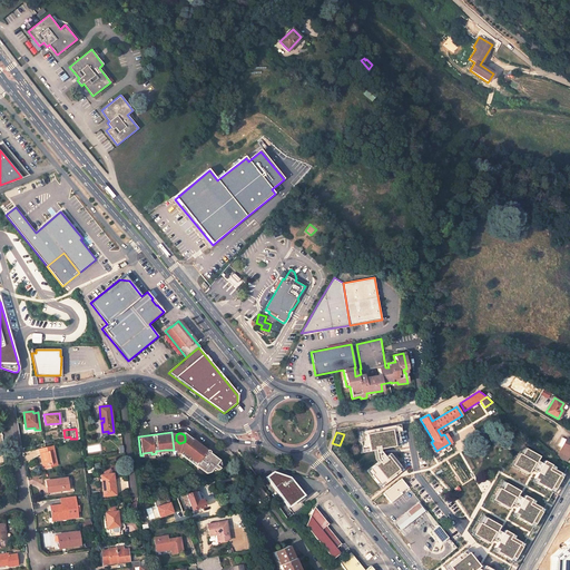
[(569,454),(569,440),(567,438),(557,457),(567,461),(569,454)]
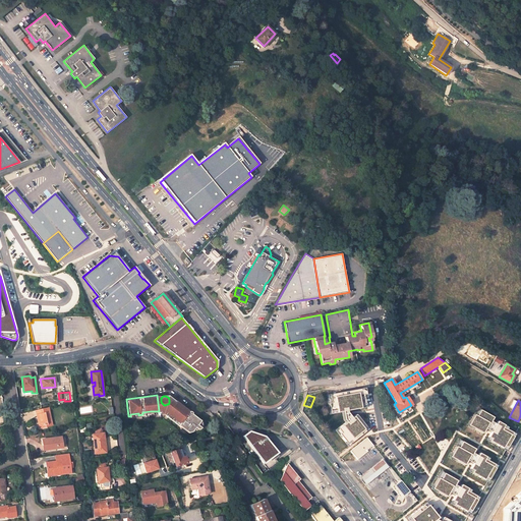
[(197,418),(172,402),(164,415),(171,420),(178,424),(177,426),(180,428),(181,427),(189,432),(192,431),(194,427),(198,429),(200,429),(201,428),(203,427),(203,425),(203,423),(201,421),(201,420),(199,419),(198,418),(197,418)]
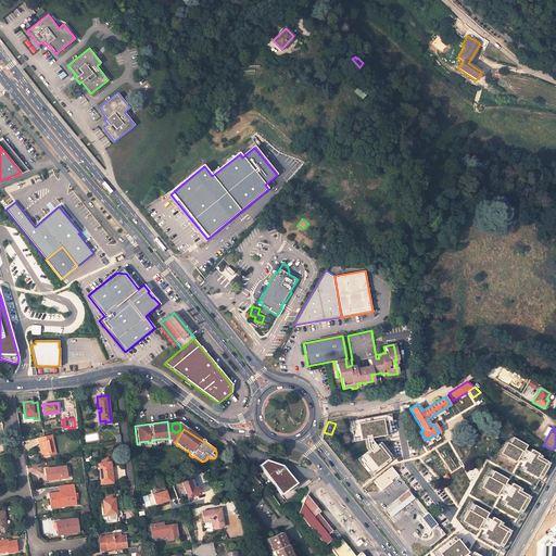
[(51,455),(55,454),(51,434),(38,438),(39,443),(40,443),(43,454),(50,453),(51,455)]
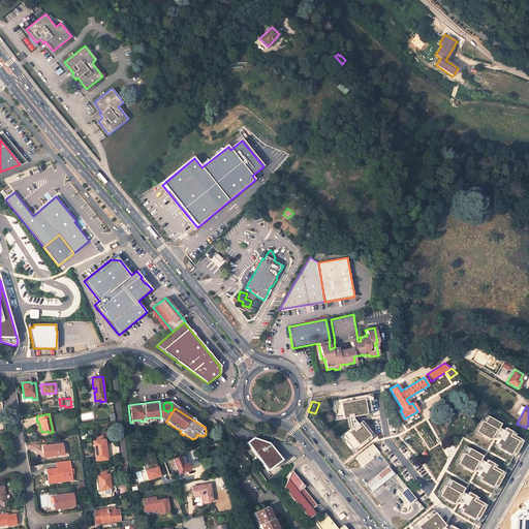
[(487,414),(476,432),(492,441),(495,436),(500,438),(495,447),(516,459),(526,440),(517,435),(518,434),(506,428),(505,430),(501,428),(503,424),(487,414)]
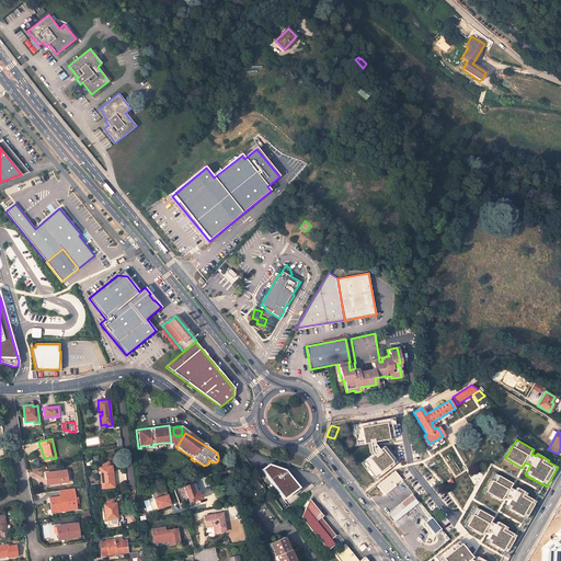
[(102,467),(100,467),(101,483),(102,489),(113,487),(113,482),(112,477),(113,477),(112,466),(109,466),(109,462),(102,465),(102,467)]
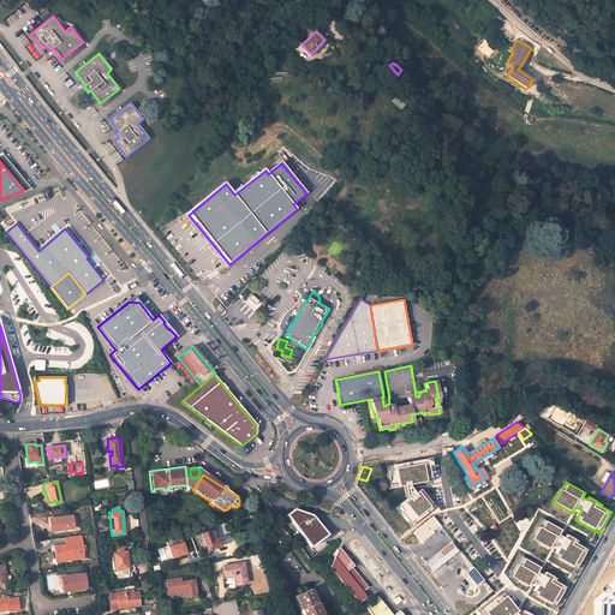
[(296,512),(288,518),(310,548),(327,536),(312,515),(296,512)]
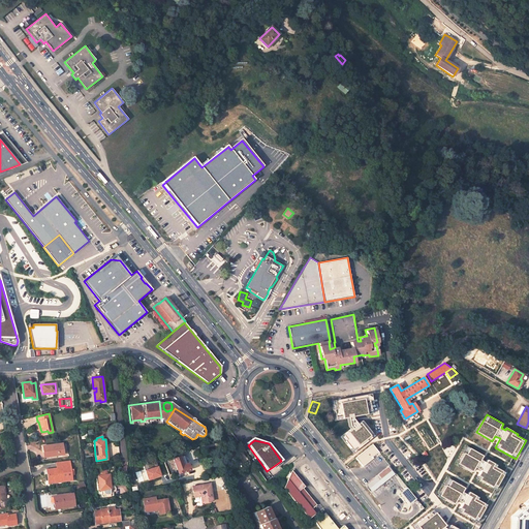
[(62,443),(42,446),(43,453),(48,452),(48,457),(57,456),(64,455),(62,443)]
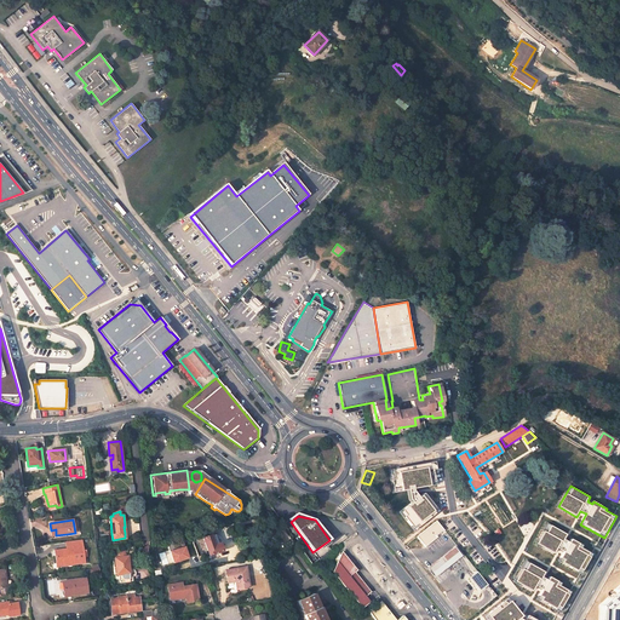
[(443,529),(436,521),(417,537),(424,546),(432,540),(432,539),(443,529)]
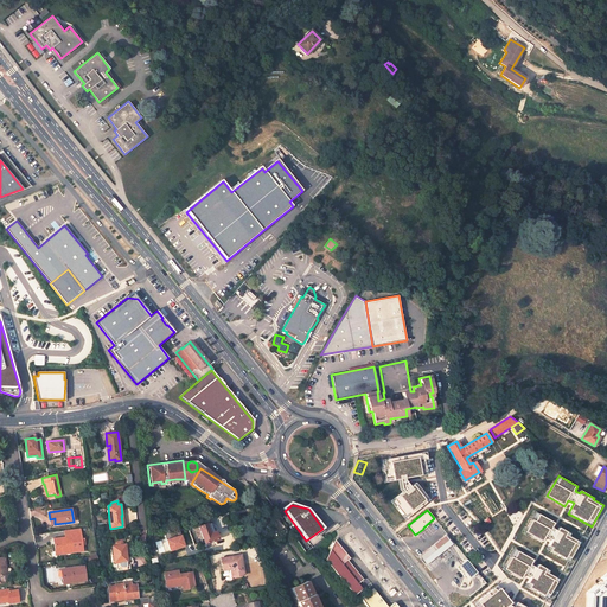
[(438,516),(451,534),(459,528),(446,510),(438,516)]
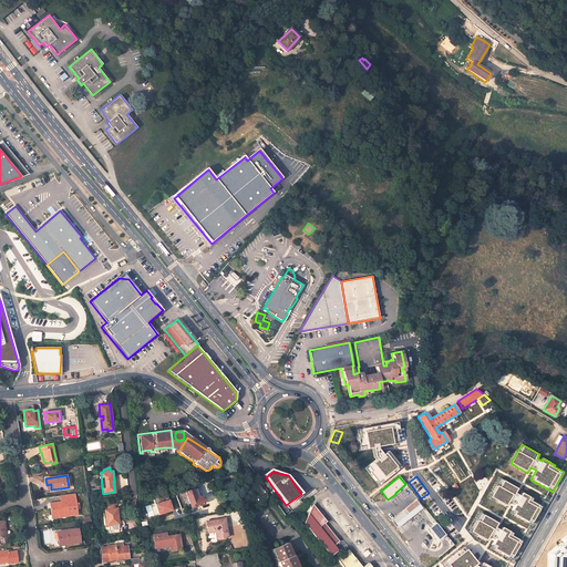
[(497,486),(491,497),(508,507),(512,502),(516,504),(512,513),(533,525),(543,507),(533,502),(534,498),(524,493),(523,496),(517,493),(521,488),(505,481),(501,487),(497,486)]
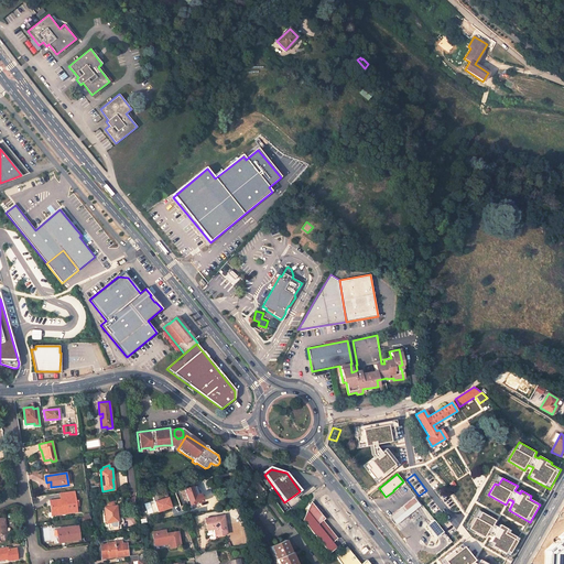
[(184,490),(191,505),(202,501),(199,495),(198,495),(193,480),(177,486),(180,491),(184,490)]
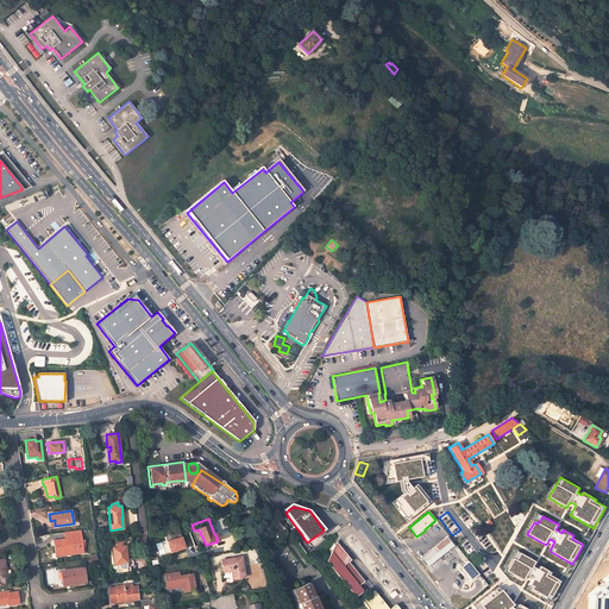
[(71,554),(83,553),(82,546),(85,546),(85,541),(82,541),(81,531),(64,533),(66,539),(54,541),(56,553),(62,552),(62,556),(67,556),(68,554),(71,553),(71,554)]
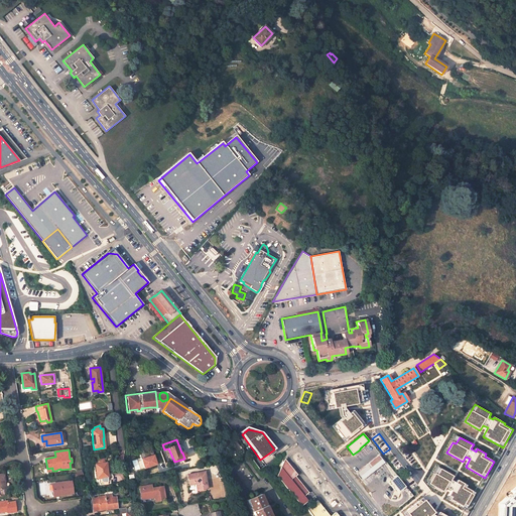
[(298,455),(292,460),(332,508),(339,503),(298,455)]
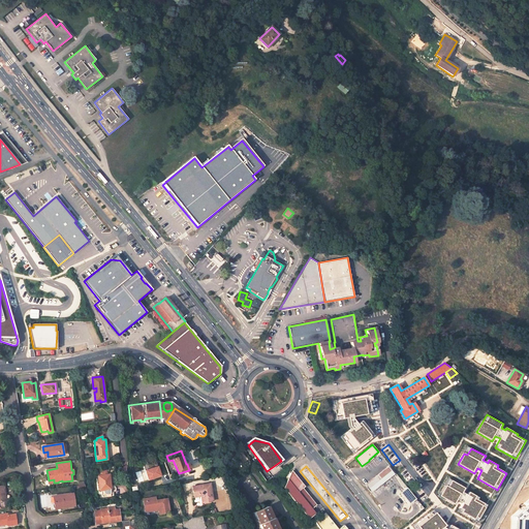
[(394,474),(387,466),(365,485),(371,493),(394,474)]
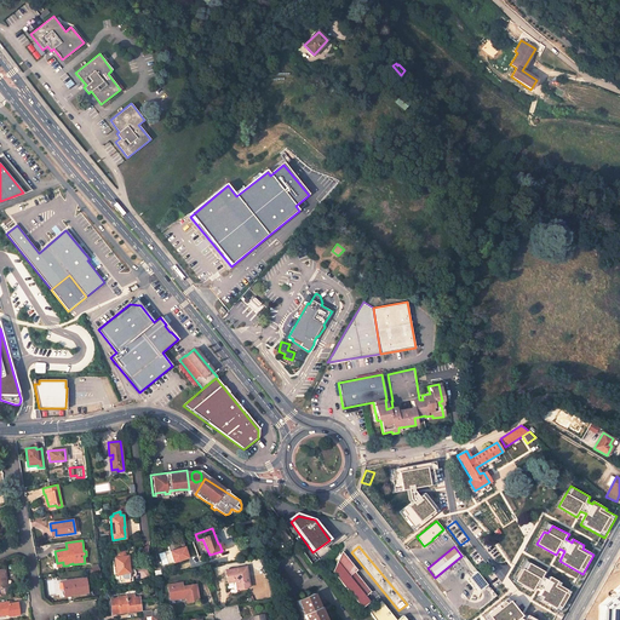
[(130,581),(128,573),(128,568),(130,568),(128,556),(125,557),(125,552),(116,552),(116,557),(115,558),(116,574),(119,574),(119,583),(130,581)]
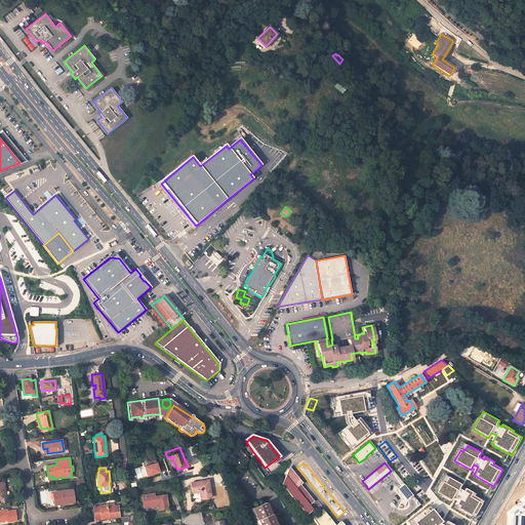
[(314,501),(300,484),(301,483),(289,468),(284,479),(281,484),(305,513),(308,514),(313,509),(309,505),(314,501)]
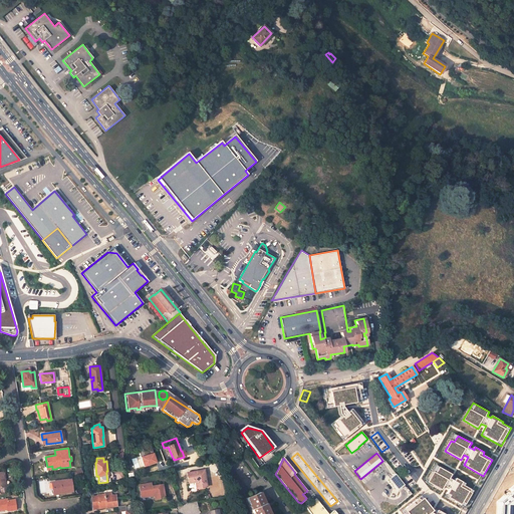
[(454,474),(437,465),(428,483),(443,491),(446,486),(451,489),(446,497),(465,508),(475,491),(465,485),(466,484),(456,478),(455,480),(451,478),(454,474)]
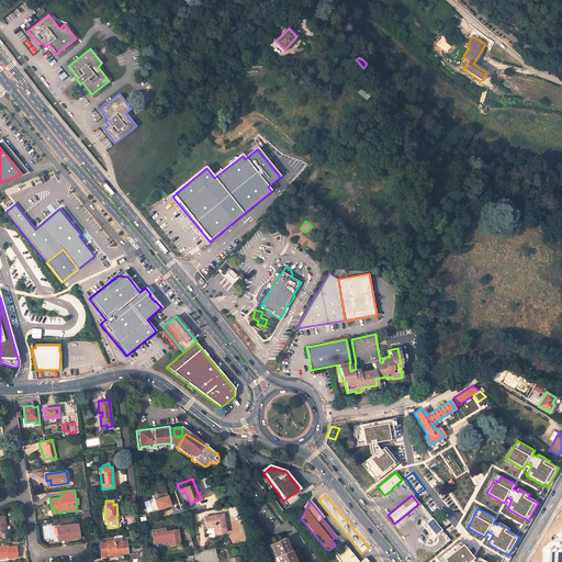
[(247,518),(263,541),(270,536),(254,513),(247,518)]
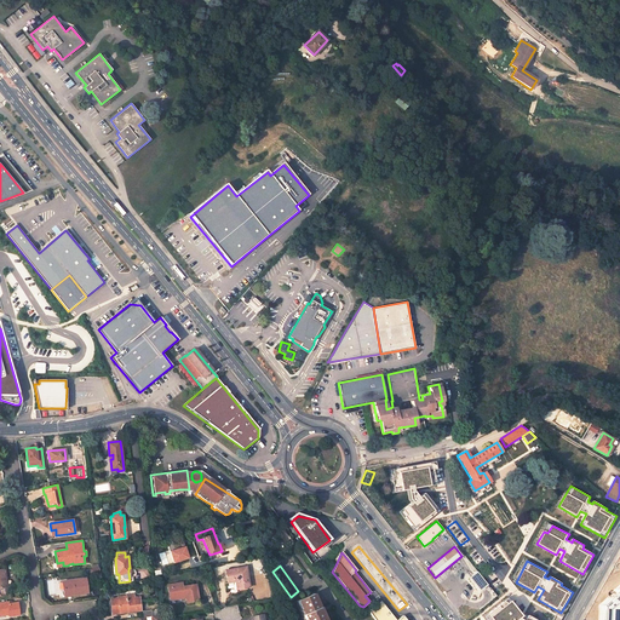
[(246,567),(227,570),(228,583),(234,581),(233,579),(235,578),(237,590),(250,587),(246,567)]
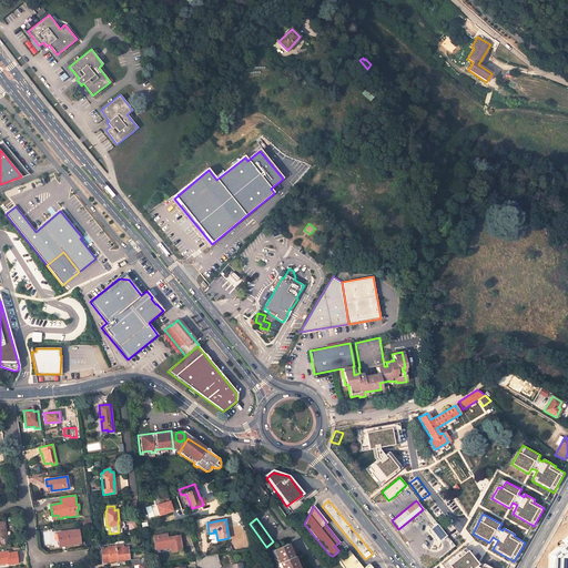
[(446,536),(436,524),(434,526),(429,529),(439,541),(443,538),(446,536)]
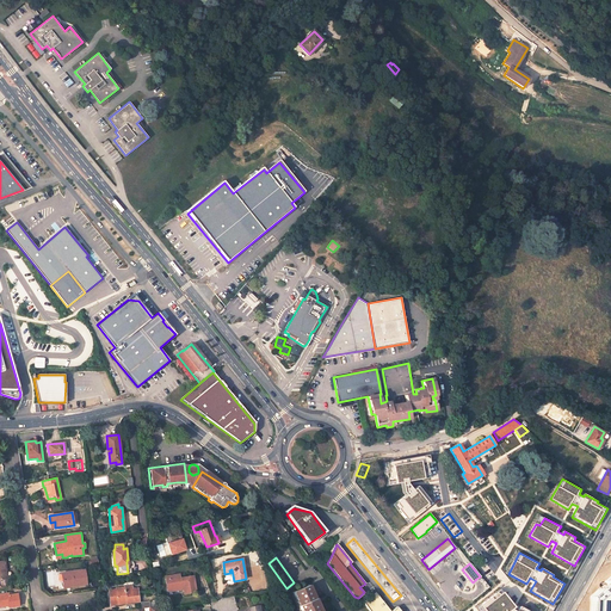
[(61,574),(63,587),(73,586),(73,582),(86,581),(85,571),(61,574)]
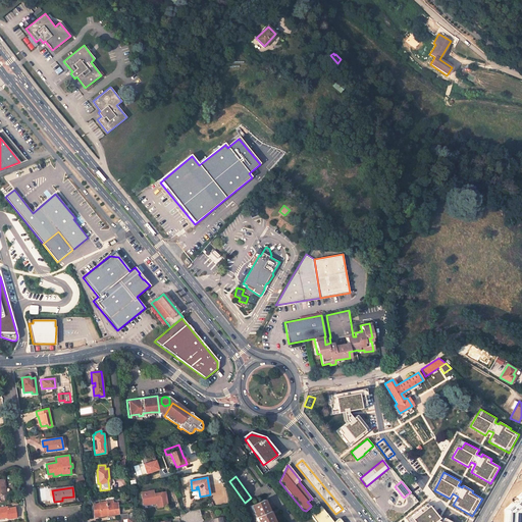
[(157,503),(158,507),(167,506),(165,492),(153,494),(153,490),(147,492),(147,493),(142,494),(144,503),(149,502),(149,504),(154,503),(154,501),(156,501),(157,503)]
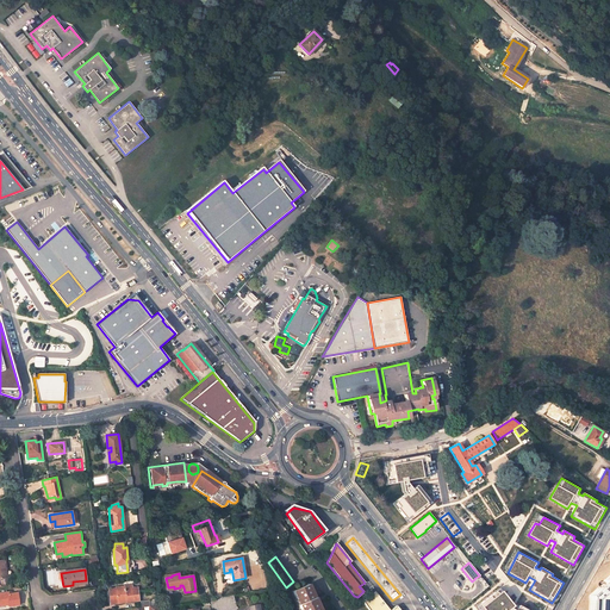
[(609,609),(609,580),(593,596),(592,609),(609,609)]
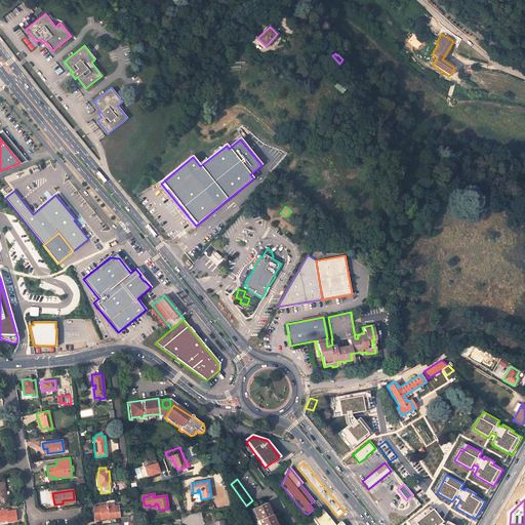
[(258,524),(273,524),(271,520),(270,520),(269,517),(271,516),(266,503),(252,509),(257,521),(256,521),(258,524)]
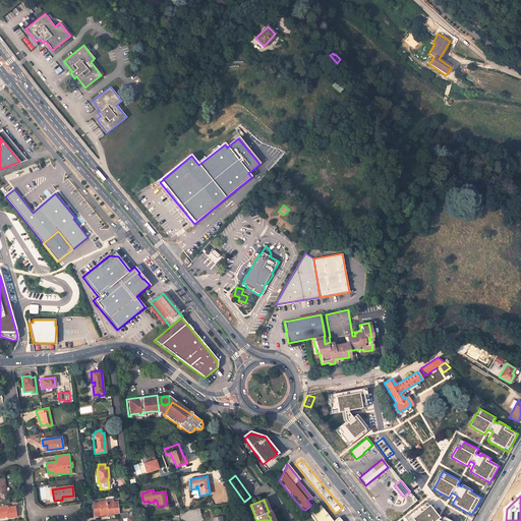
[(101,515),(118,513),(116,502),(112,503),(105,504),(105,501),(99,501),(99,503),(93,504),(94,514),(101,513),(101,515)]
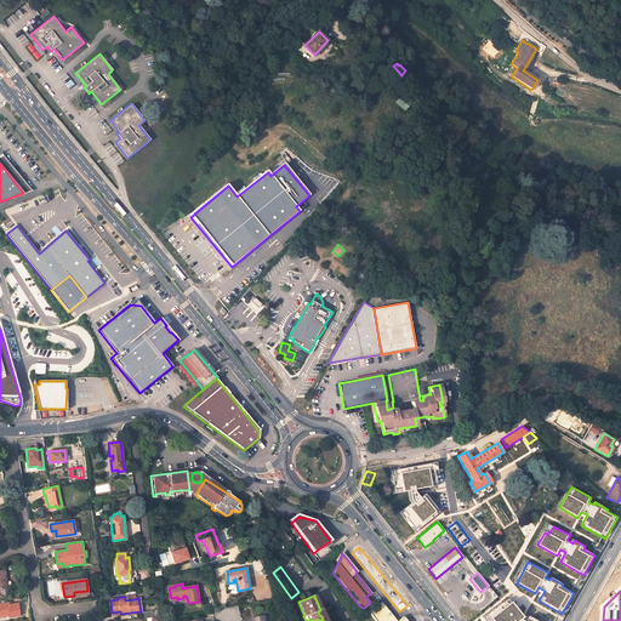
[(527,617),(511,597),(484,617),(486,620),(537,620),(530,617),(528,620),(527,620),(524,620),(527,617)]
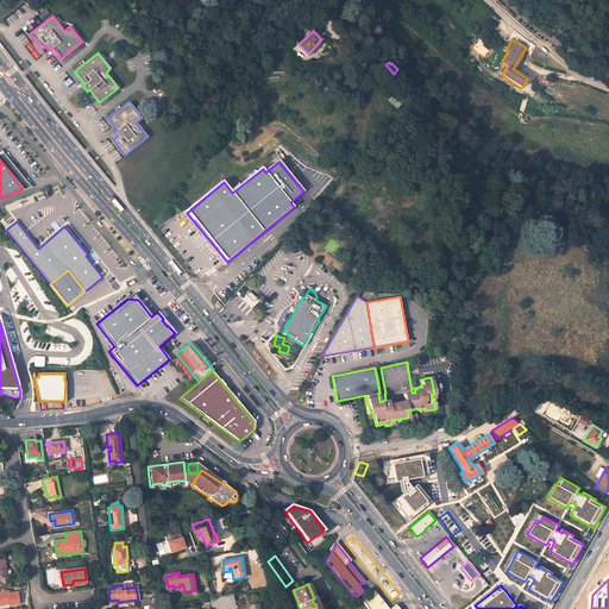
[(18,604),(17,592),(7,594),(7,591),(0,591),(0,604),(8,603),(8,606),(18,604)]
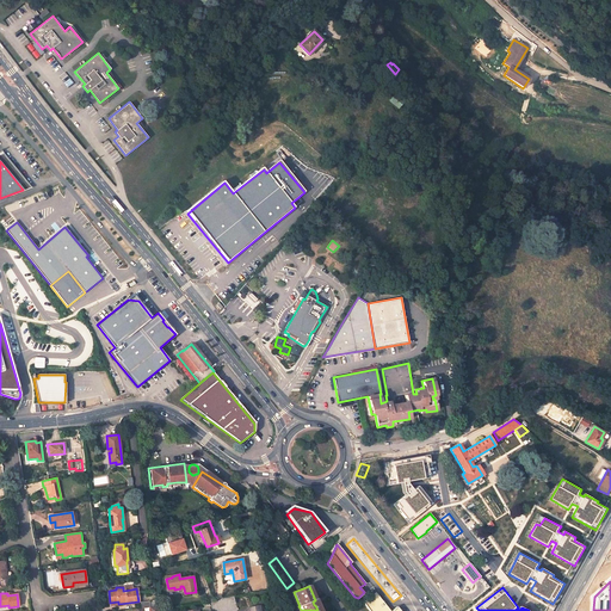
[(399,610),(396,608),(392,610),(389,610),(376,593),(363,603),(369,610),(399,610)]
